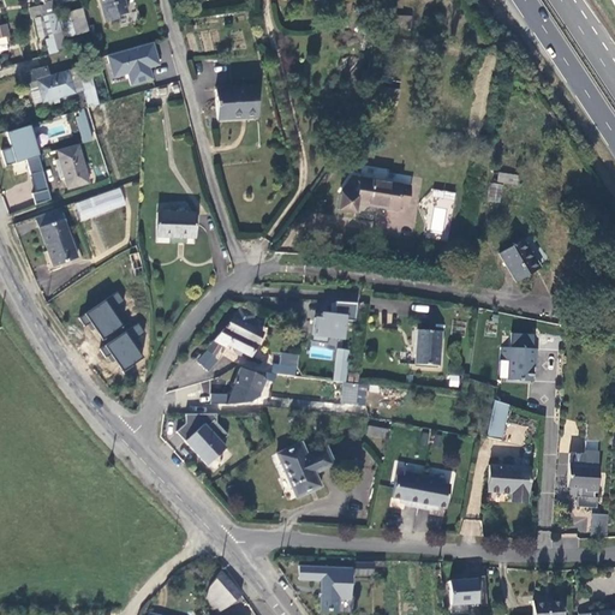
[(46,15),(55,12),(51,0),(30,0),(31,1),(40,0),(41,6),(29,7),(31,19),(34,18),(39,37),(48,35),(48,39),(52,37),(46,15)]
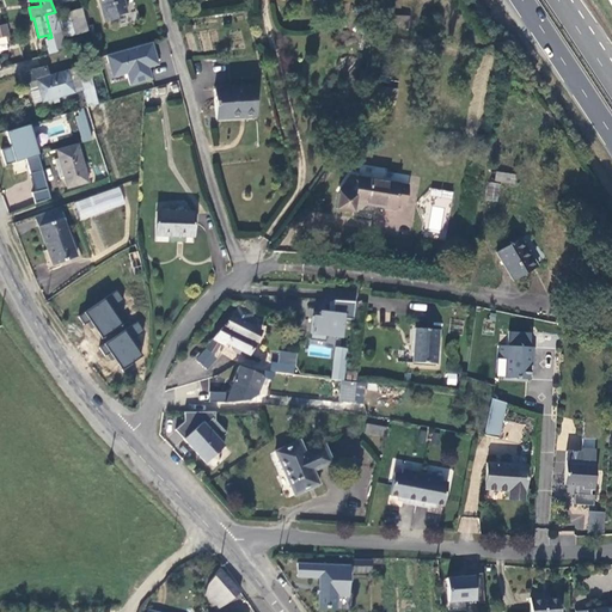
[(98,0),(104,23),(118,19),(117,17),(126,16),(123,2),(123,0),(98,0)]
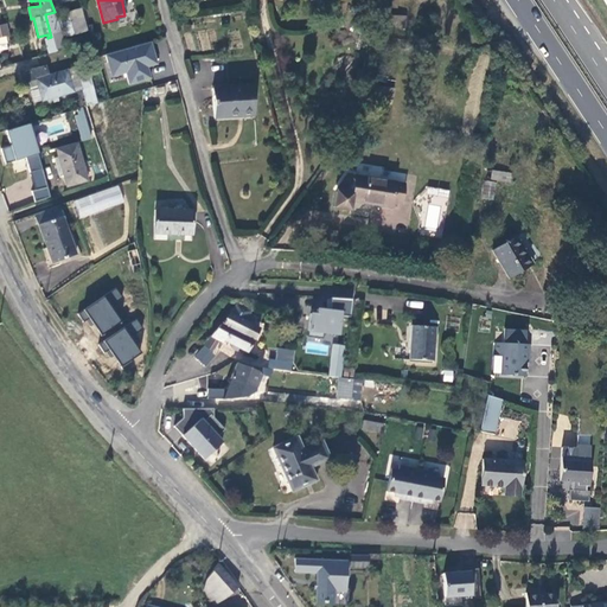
[(64,45),(55,12),(45,14),(51,37),(43,39),(48,53),(55,51),(55,48),(64,45)]
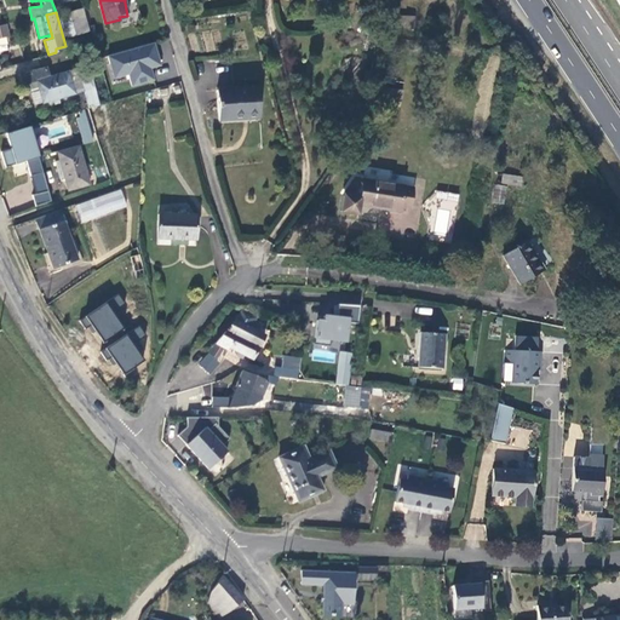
[(85,12),(72,16),(76,34),(89,30),(85,12)]
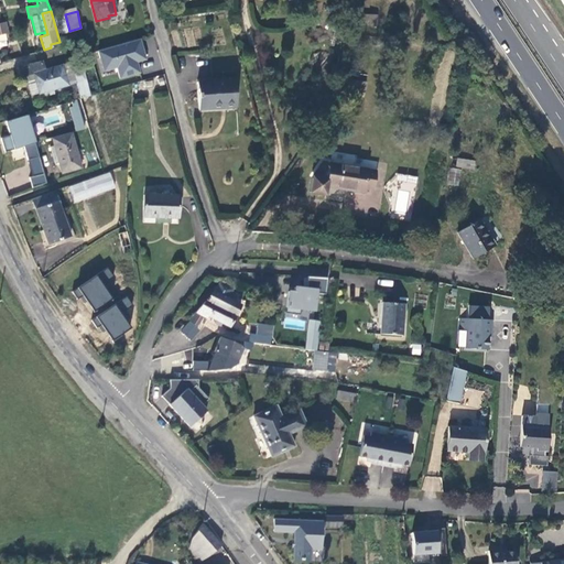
[(377,13),(358,13),(357,23),(368,23),(368,26),(376,26),(377,13)]
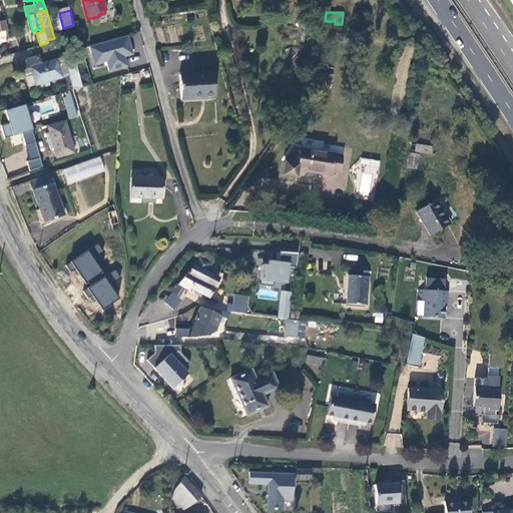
[(0,36),(6,36),(5,30),(8,29),(6,19),(0,20),(0,36)]
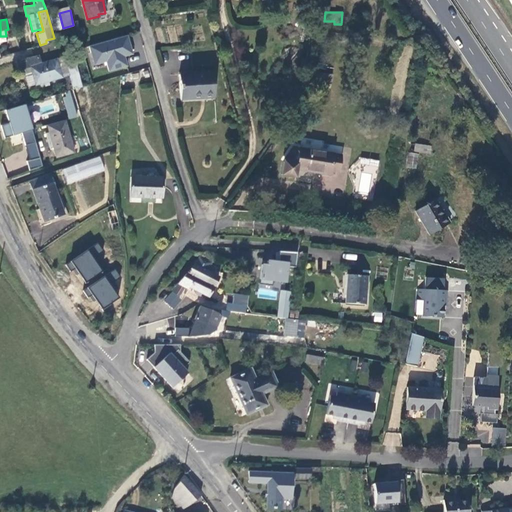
[(129,34),(91,45),(95,60),(107,57),(108,61),(111,70),(129,65),(126,56),(124,56),(122,49),(125,49),(125,52),(133,50),(129,34)]
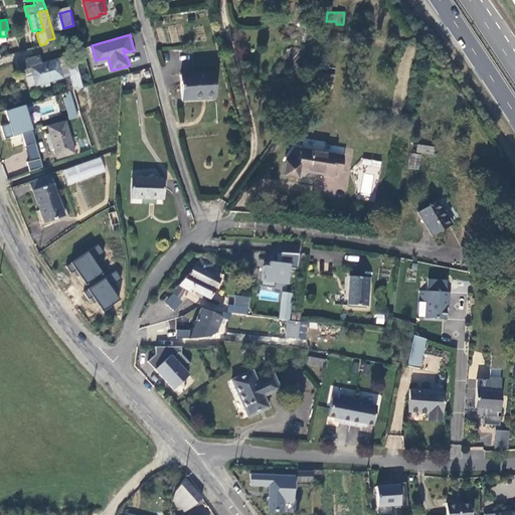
[(39,56),(23,61),(25,68),(31,66),(37,86),(63,78),(57,58),(41,63),(39,56)]
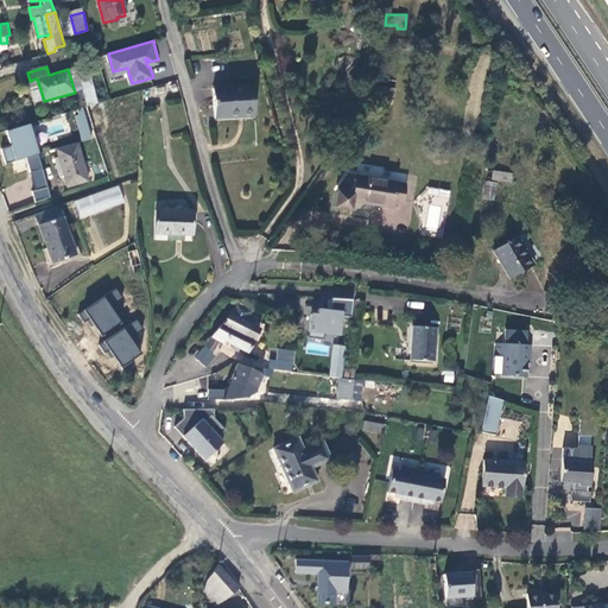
[(76,68),(68,69),(75,93),(83,90),(80,78),(76,68)]
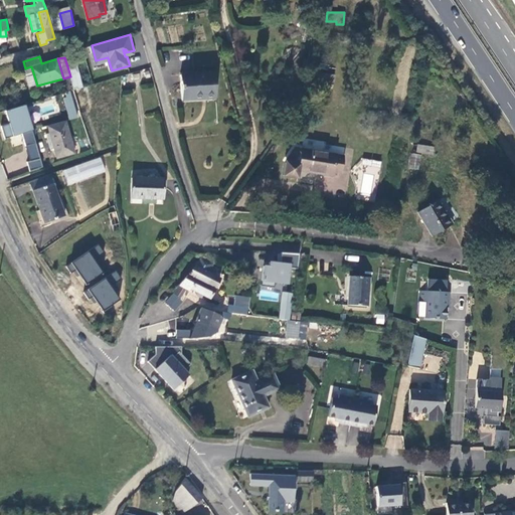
[(28,88),(37,86),(31,66),(25,68),(23,61),(16,63),(18,70),(23,69),(28,88)]
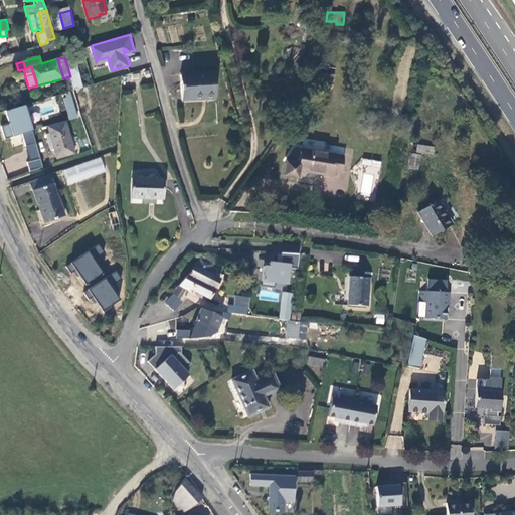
[(76,64),(67,66),(70,76),(69,76),(73,90),(83,87),(76,64)]
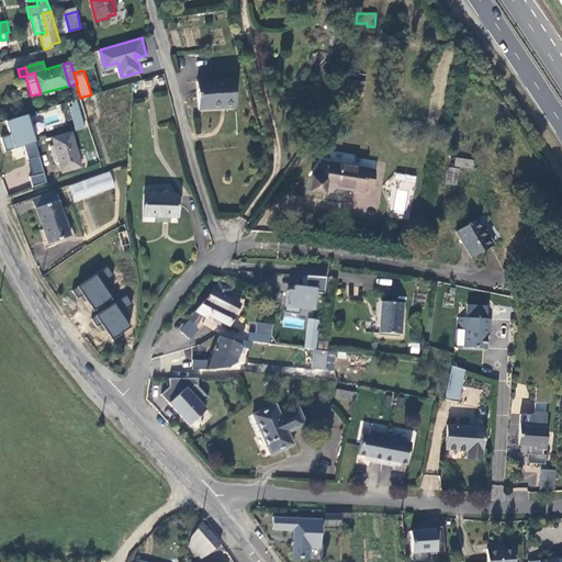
[(236,109),(234,80),(197,81),(199,111),(236,109)]
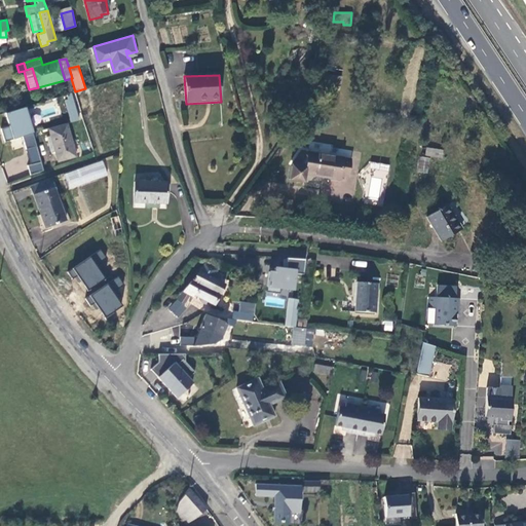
[(80,120),(73,98),(65,100),(70,119),(71,122),(80,120)]
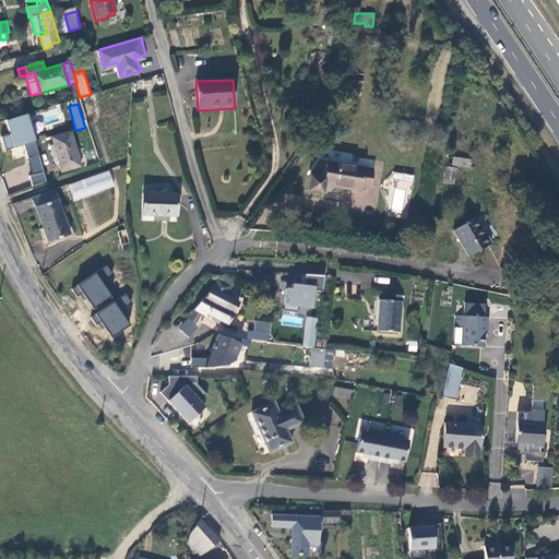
[(26,114),(6,120),(10,134),(1,137),(6,151),(24,145),(33,175),(30,176),(33,186),(46,181),(26,114)]
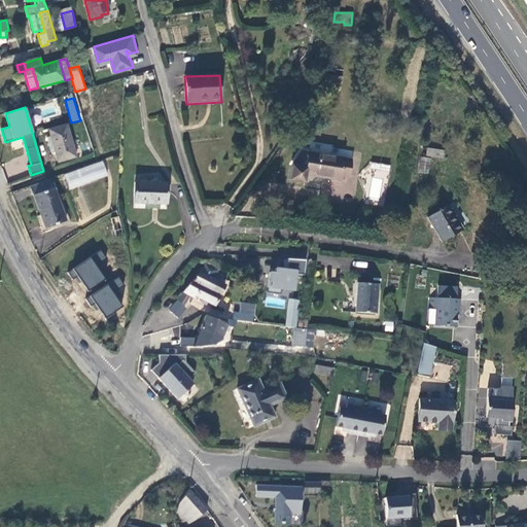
[(67,124),(48,129),(50,136),(55,150),(58,161),(76,156),(67,124)]
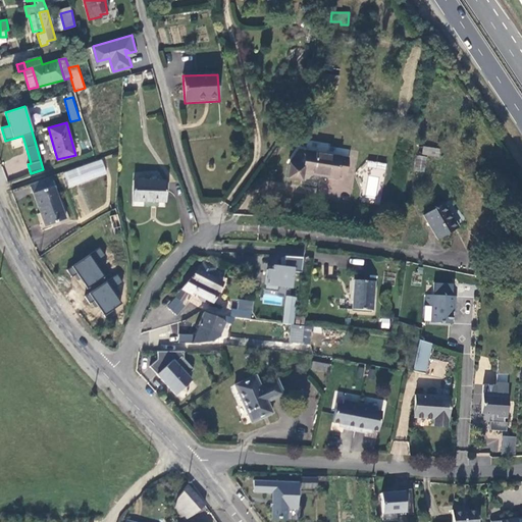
[(439,150),(423,147),(422,155),(438,158),(439,150)]
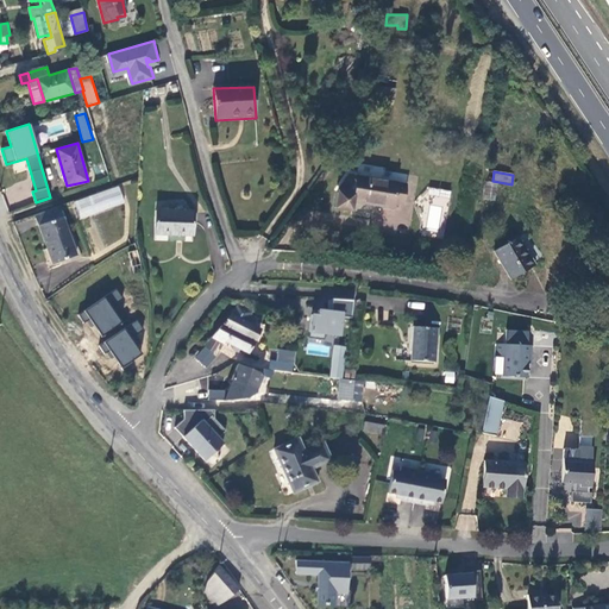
[(338,193),(334,208),(350,211),(352,200),(395,207),(395,203),(405,205),(408,184),(350,175),(338,193)]
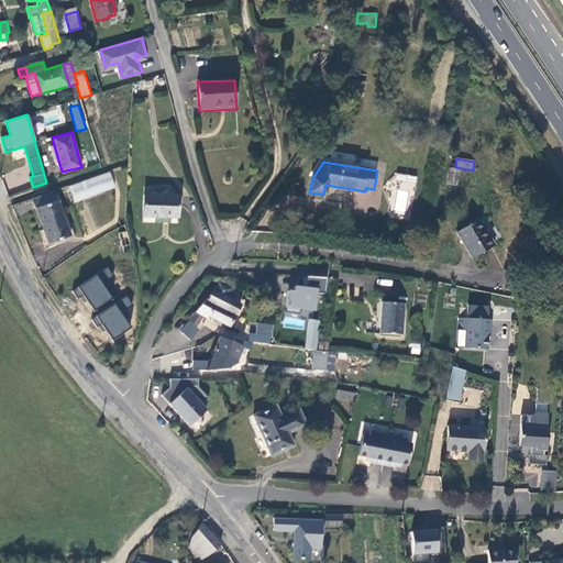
[(448,167),(446,185),(459,186),(461,168),(448,167)]
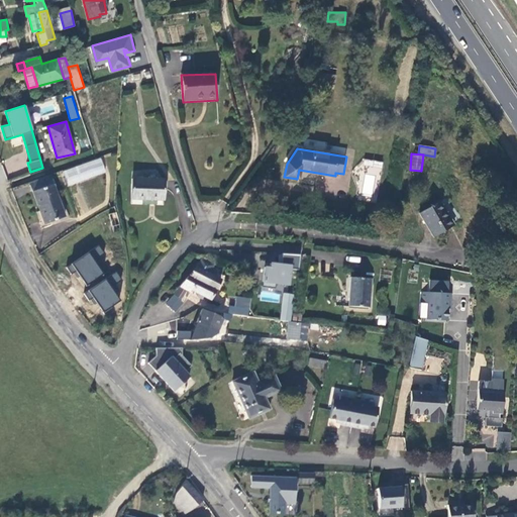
[(102,156),(65,170),(70,184),(107,170),(102,156)]
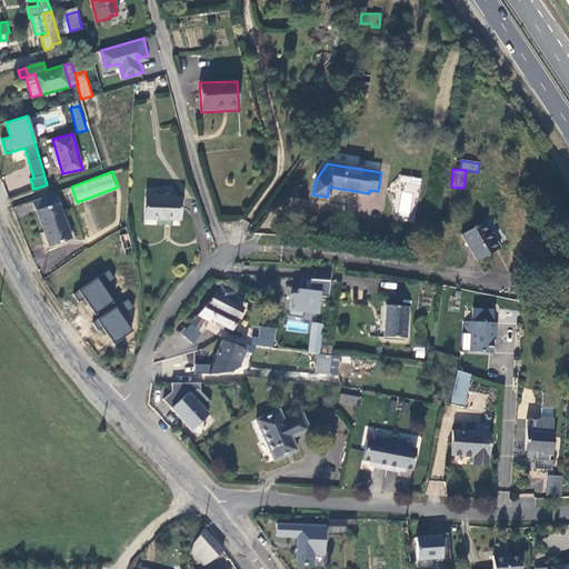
[(72,238),(57,191),(32,200),(50,247),(72,238)]
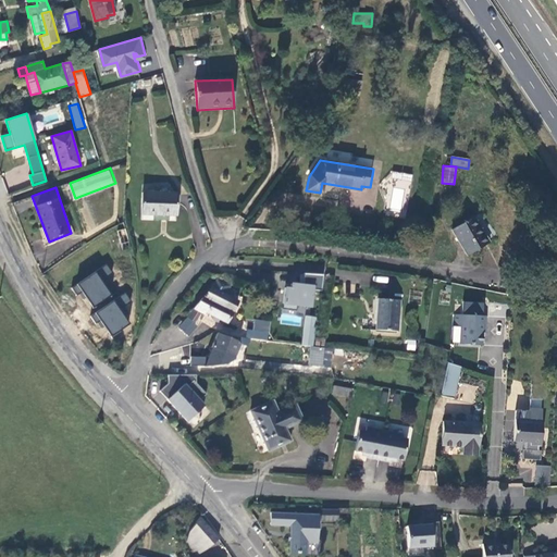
[(176,214),(177,194),(144,193),(143,214),(176,214)]
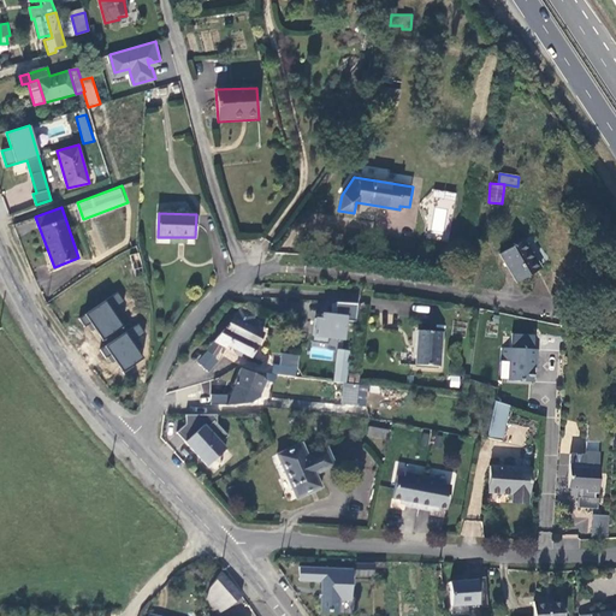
[(517,283),(542,268),(525,241),(501,255),(517,283)]
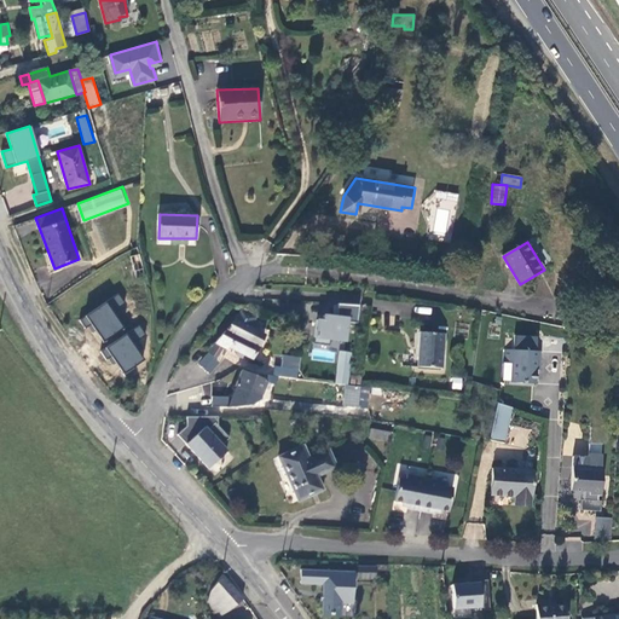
[(137,278),(145,276),(140,254),(132,256),(137,278)]
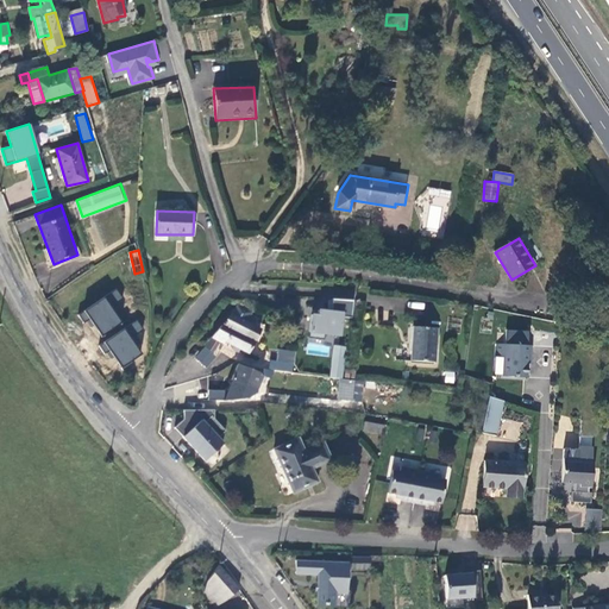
[(123,297),(117,289),(79,315),(83,322),(90,319),(101,336),(123,322),(111,306),(123,297)]
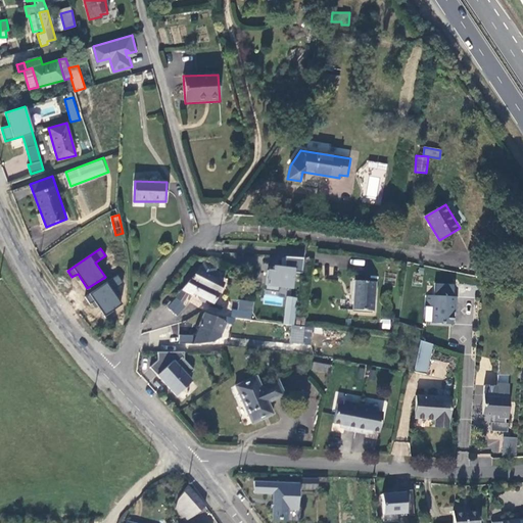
[(205,263),(200,270),(176,297),(183,303),(189,295),(192,297),(195,294),(215,303),(224,284),(211,277),(217,269),(205,263)]
